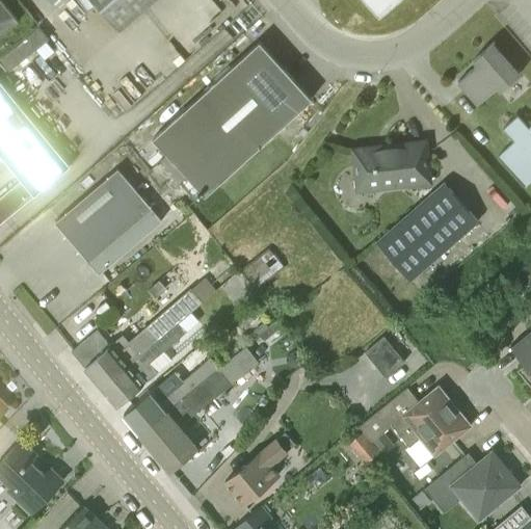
[(89,0),(118,33),(156,0),(89,0)]
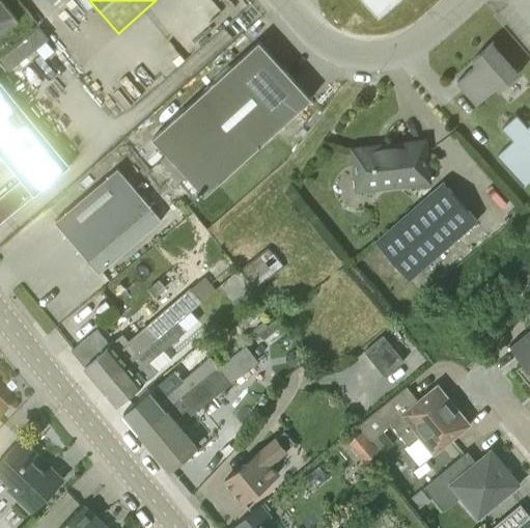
[(399,0),(360,0),(378,20),(399,0)]
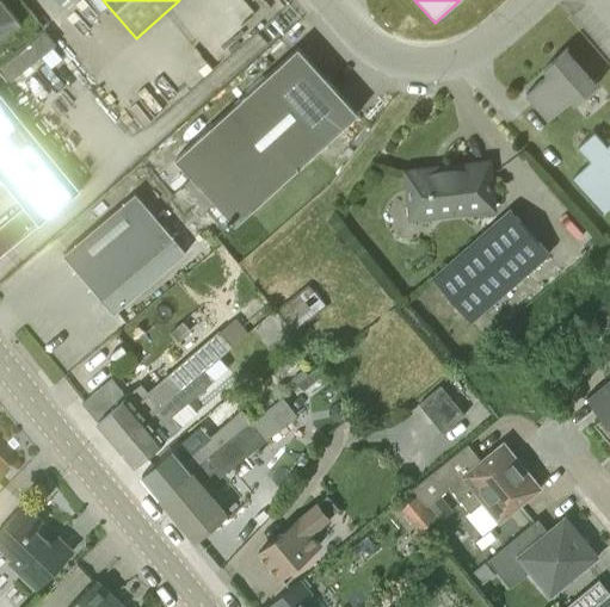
[(0,41),(20,25),(0,1),(0,41)]
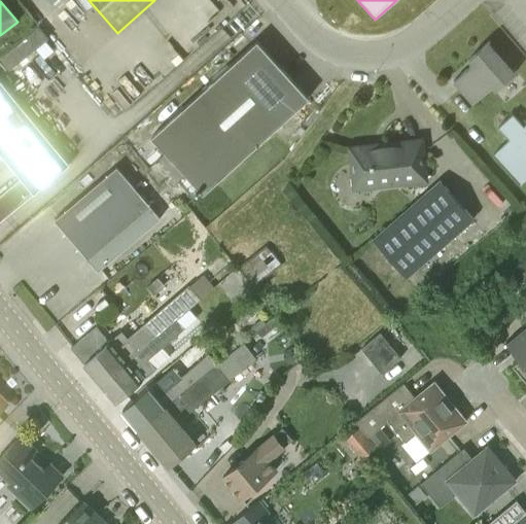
[(0,62),(8,72),(48,41),(38,29),(0,60),(0,62)]
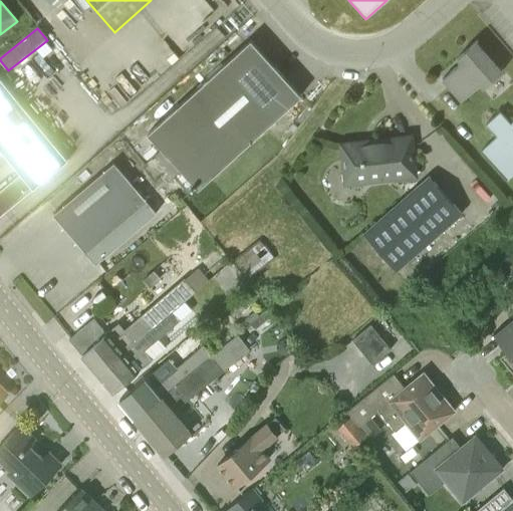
[(197,192),(286,111),(300,97),(250,41),(146,136),(162,153),(195,190),(197,192)]
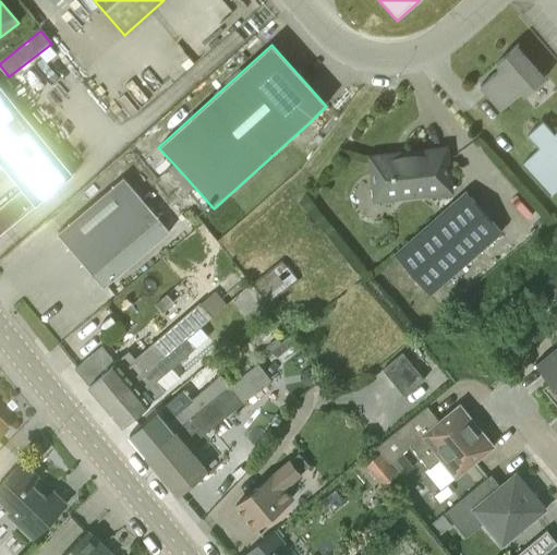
[(524,97),(543,81),(515,48),(496,64),(500,69),(480,87),(500,111),(521,93),(524,97)]
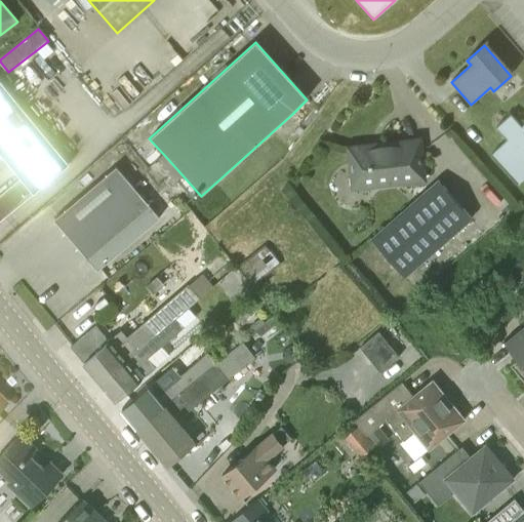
[(0,156),(8,166),(45,136),(0,81),(0,156)]
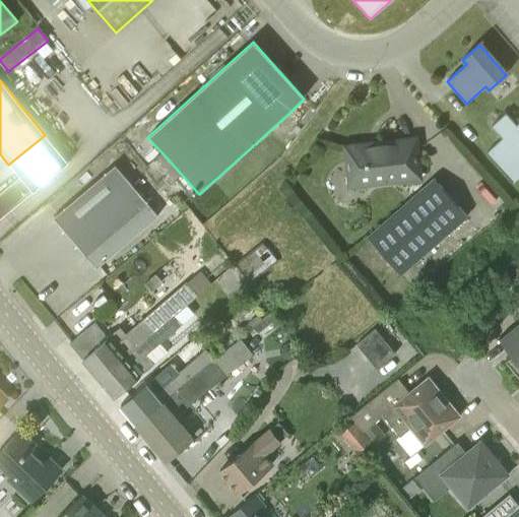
[(518,179),(518,124),(516,127),(506,116),(491,129),(502,141),(487,154),(513,184),(518,179)]
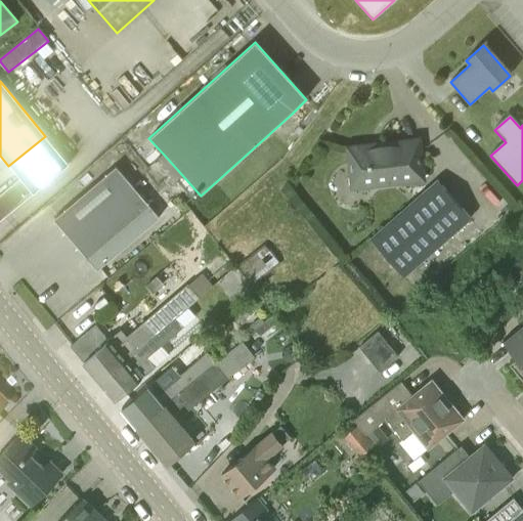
[(45,136),(8,166),(18,179),(0,193),(0,220),(69,166),(45,136)]
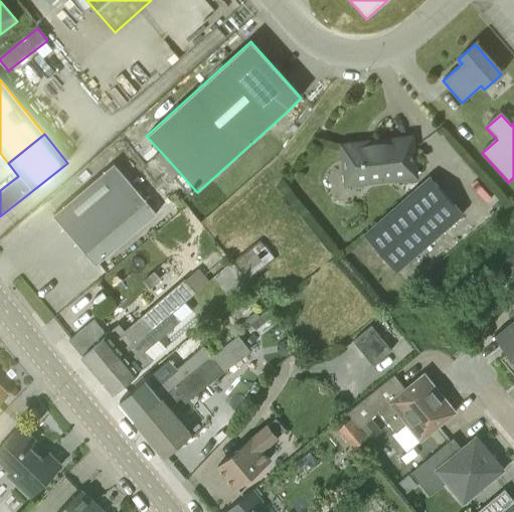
[(345,185),(414,178),(410,140),(341,147),(345,185)]
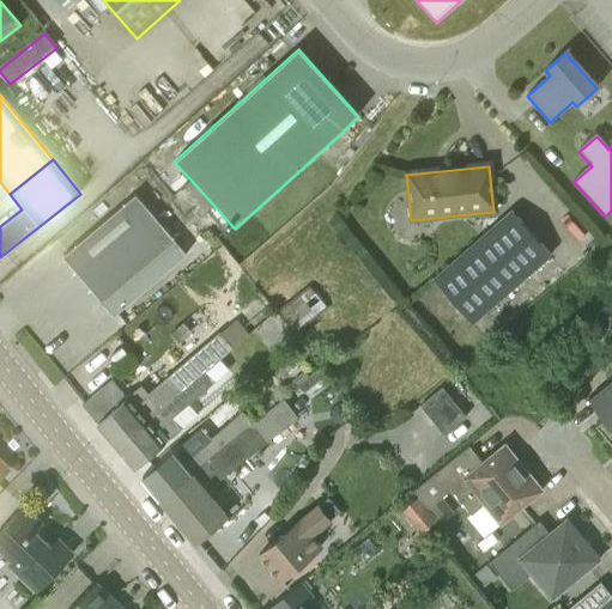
[(183,189),(224,235),(232,226),(193,182),(183,189)]
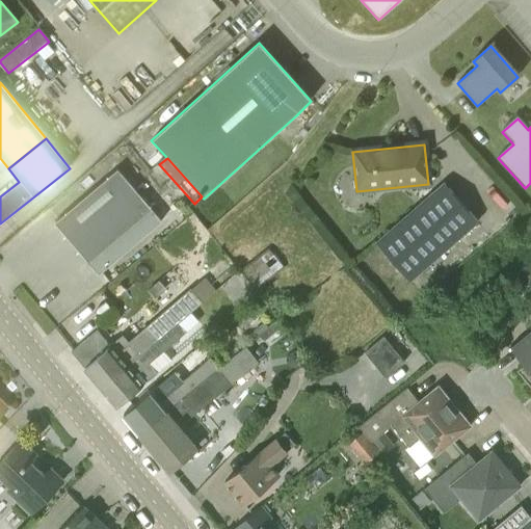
[(99,275),(157,226),(162,220),(117,168),(54,222),(99,275)]
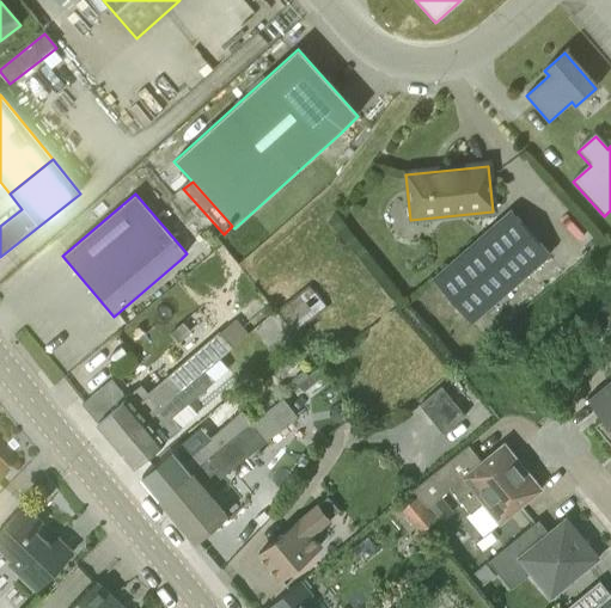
[(470,325),(548,257),(509,213),(432,281),(470,325)]
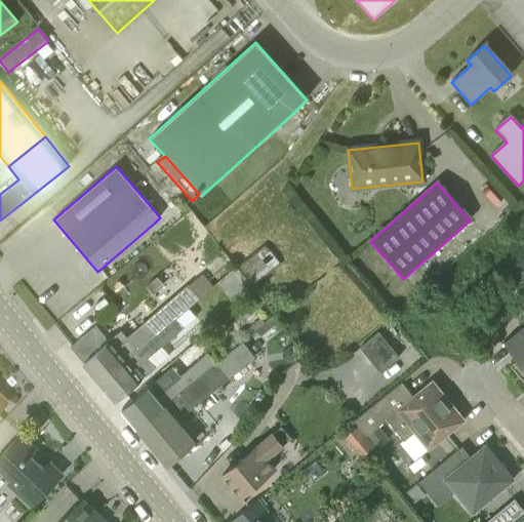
[(254,288),(280,267),(265,247),(239,269),(254,288)]
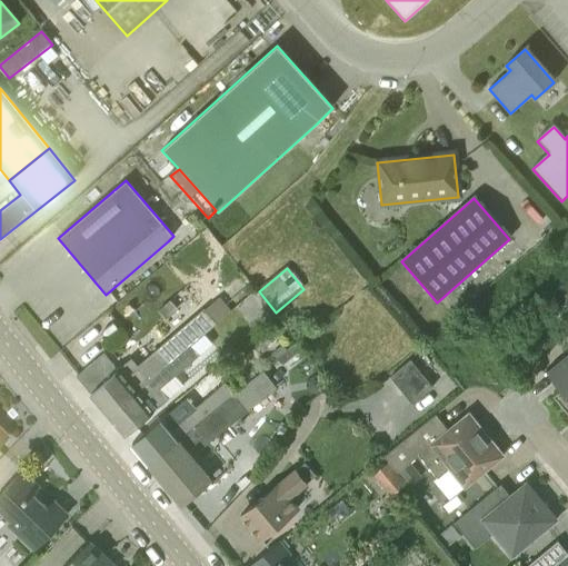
[(119,369),(120,370),(117,371),(103,354),(76,377),(82,385),(108,417),(162,370),(179,355),(189,347),(230,313),(219,299),(203,313),(201,310),(135,367),(129,360),(119,369)]
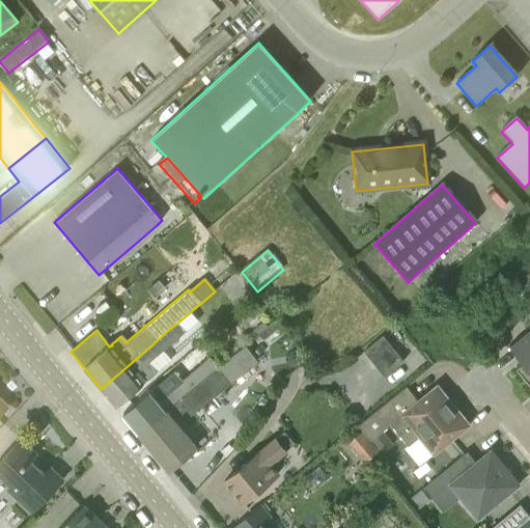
[(155,300),(165,290),(157,282),(146,290),(155,300)]
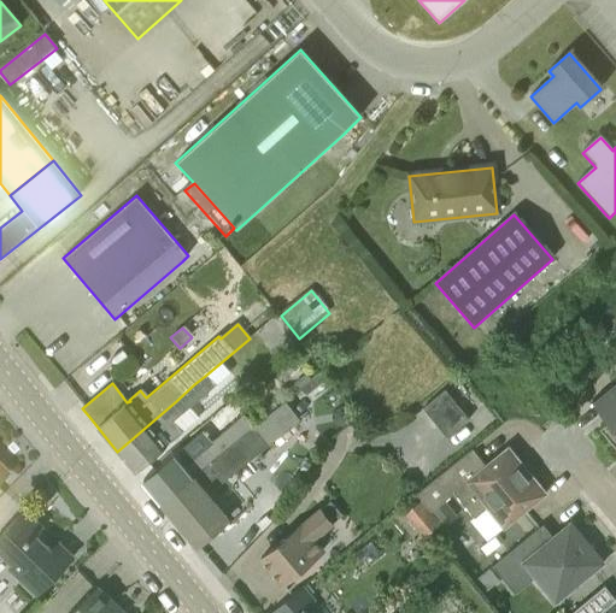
[(305,376),(299,369),(295,371),(286,360),(275,369),(287,382),(289,381),(294,385),(305,376)]
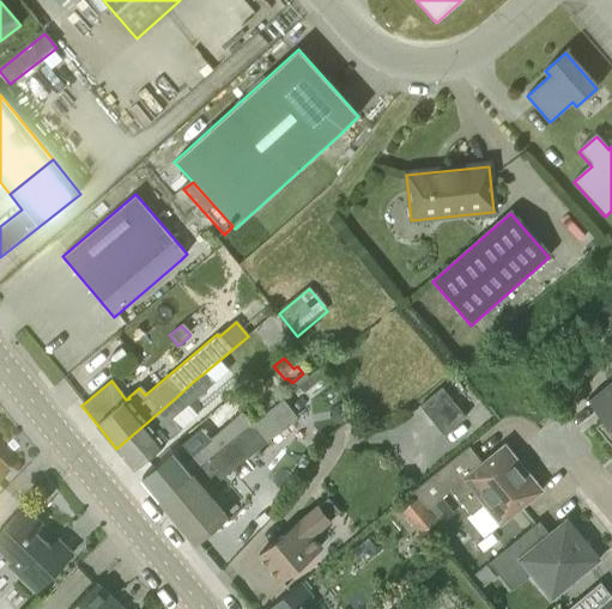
[(173,419),(183,409),(213,384),(204,373),(193,382),(175,399),(116,449),(134,469),(165,444),(156,430),(173,419)]
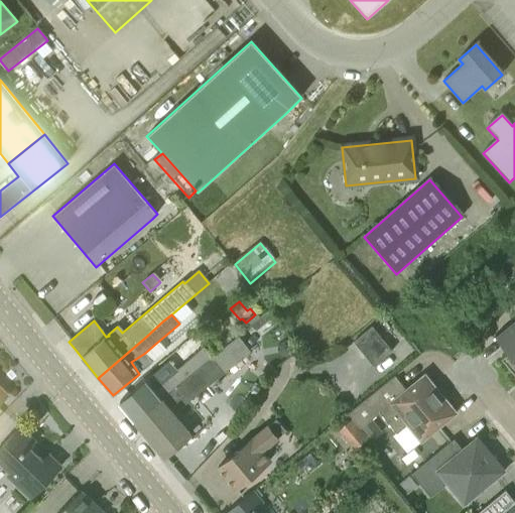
[(514,375),(514,322),(493,341),(494,343),(496,341),(504,350),(505,350),(508,353),(500,360),(514,376),(514,375)]
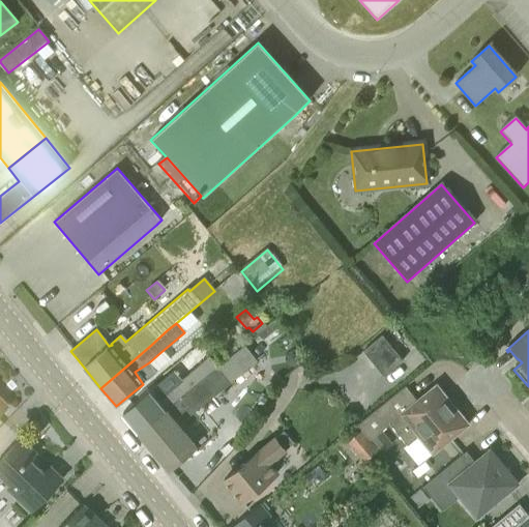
[(384,378),(403,362),(381,337),(362,353),(384,378)]
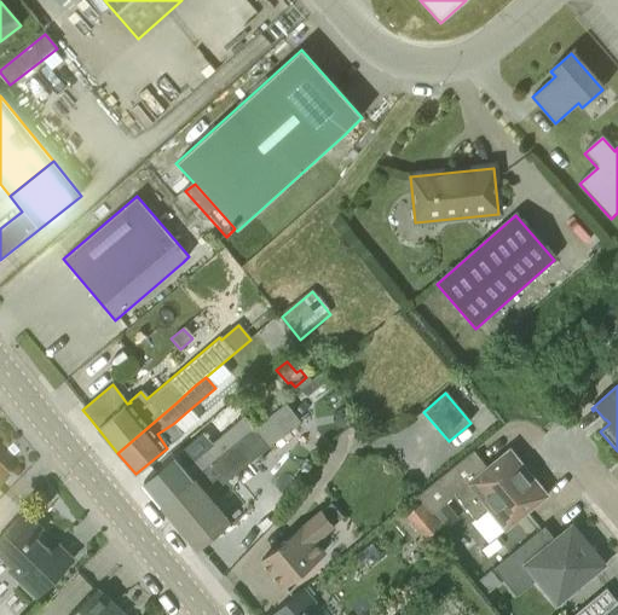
[(240,437),(160,504),(179,528),(180,527),(195,543),(223,517),(211,503),(212,502),(203,491),(219,479),(224,485),(258,457),(300,423),(286,405),(254,430),(253,428),(240,437)]
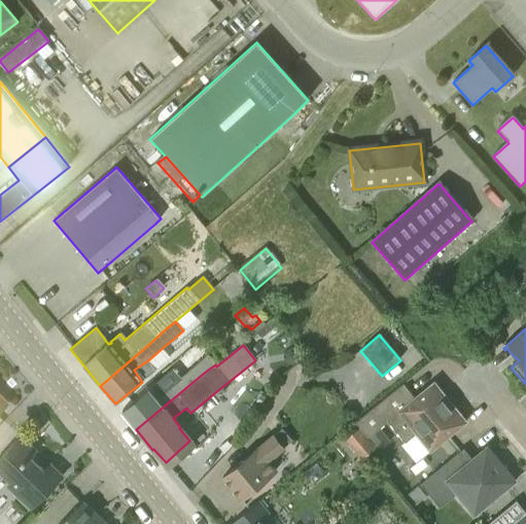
[(204,373),(215,364),(208,356),(181,378),(179,380),(172,370),(148,389),(121,411),(124,413),(136,429),(204,373)]
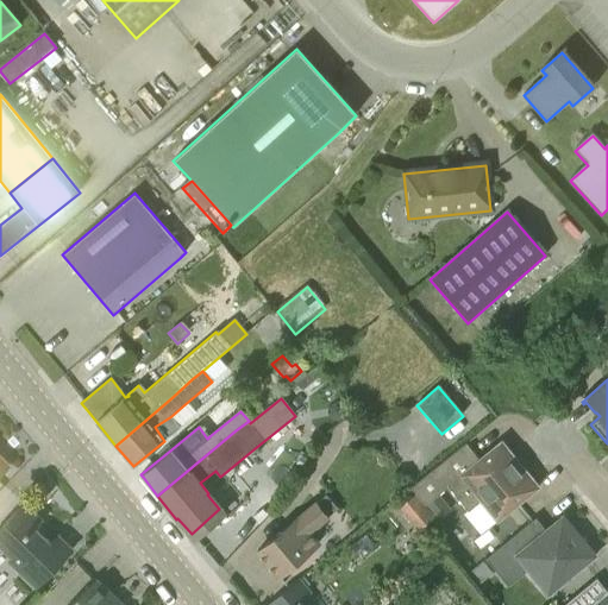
[(411,490),(425,509),(438,497),(447,490),(468,514),(463,517),(480,537),(538,490),(501,445),(478,462),(465,446),(411,490)]
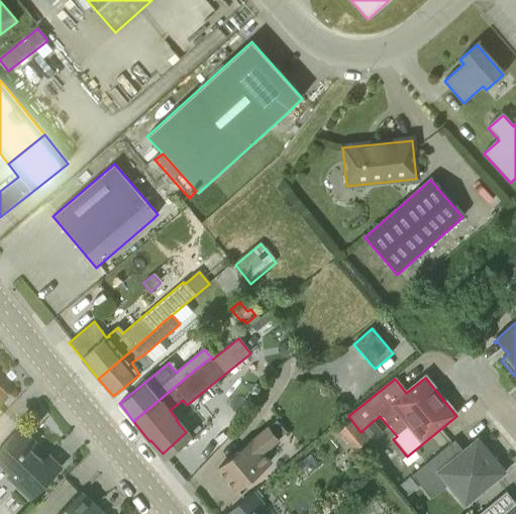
[(383,436),(372,422),(360,432),(372,445),(383,436)]
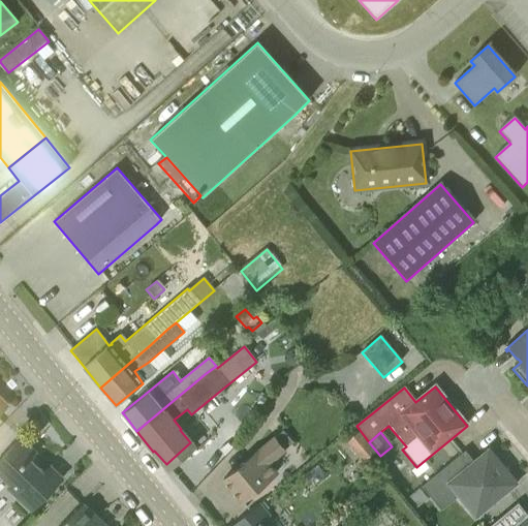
[(268,464),(284,450),(276,439),(274,437),(222,481),(241,503),(276,473),(268,464)]
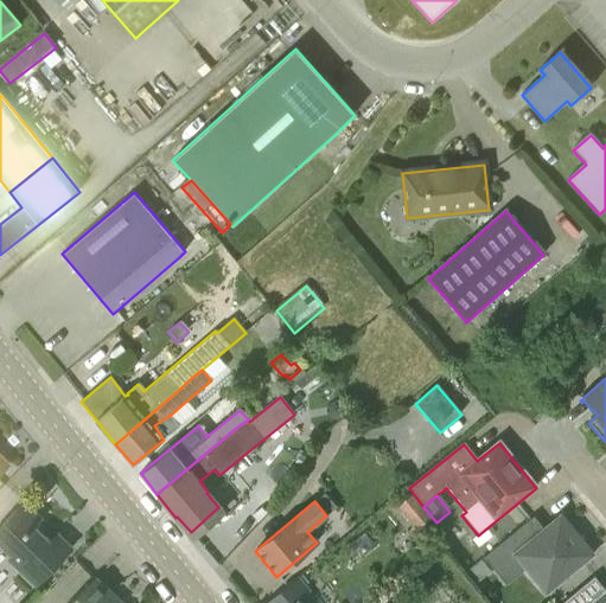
[(36,587),(71,550),(24,504),(0,527),(0,546),(11,557),(7,560),(36,587)]
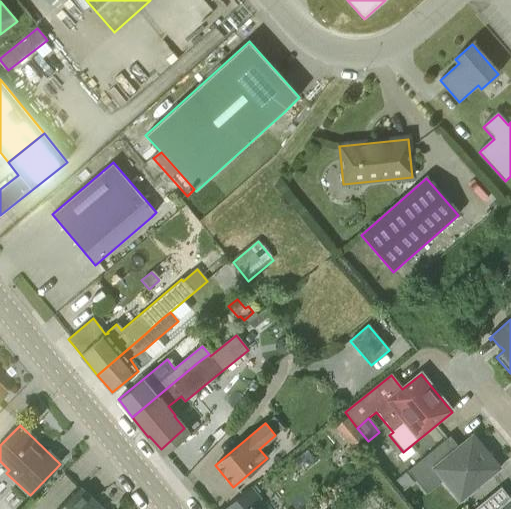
[(433,469),(443,481),(460,502),(500,470),(472,437),(458,448),(449,438),(407,473),(416,483),(433,469)]
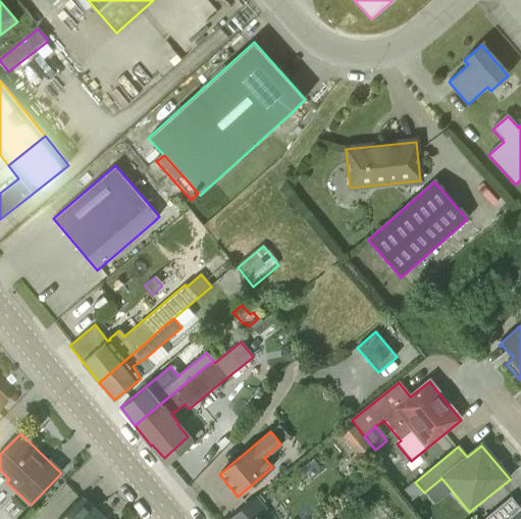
[(421,494),(413,484),(402,495),(409,504),(421,494)]
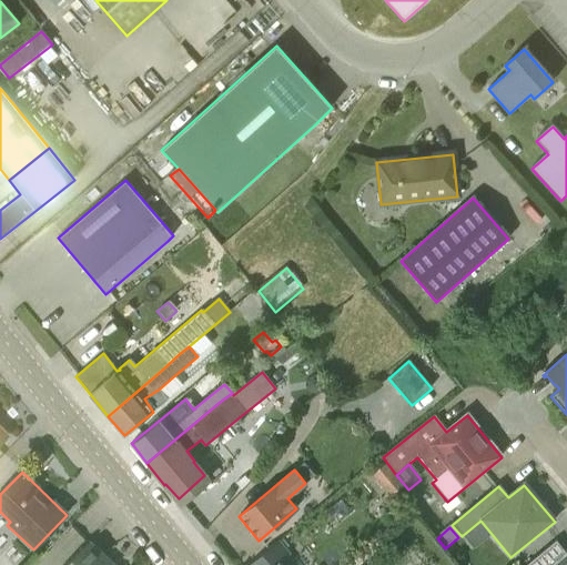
[(283,564),(282,563),(292,555),(286,548),(294,543),(287,534),(250,564),(283,564)]
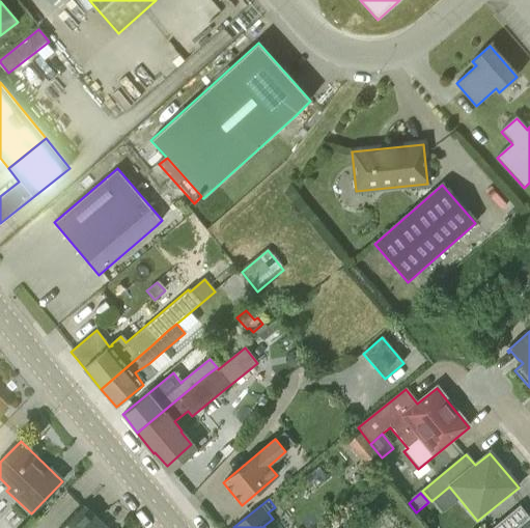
[(103,527),(83,507),(63,527),(103,527)]
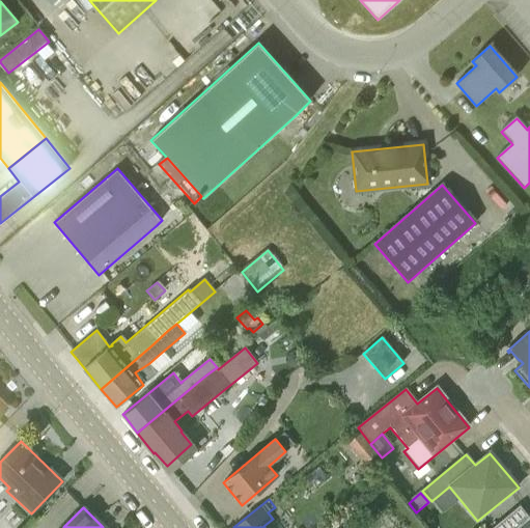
[(520,507),(494,527),(529,527),(529,518),(529,519),(520,507)]
